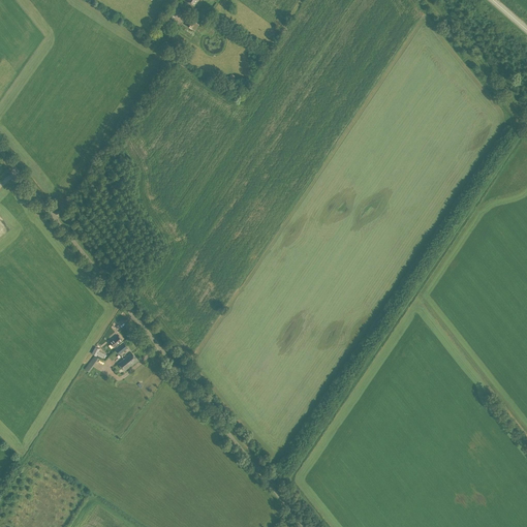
[(166,24),(177,8),(172,4),(160,21),(166,24)]
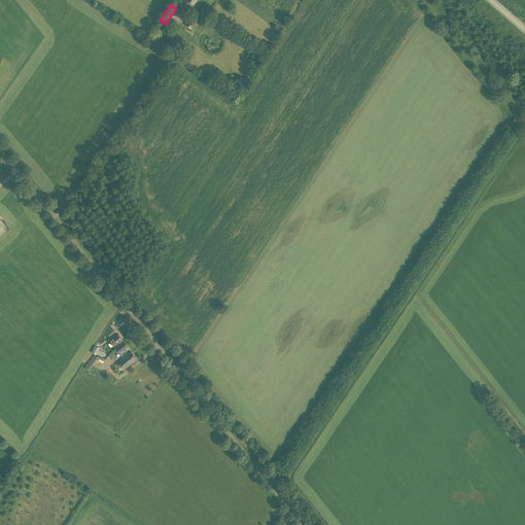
[(191,29),(197,23),(194,21),(187,15),(182,23),(188,27),(189,27),(191,29)]
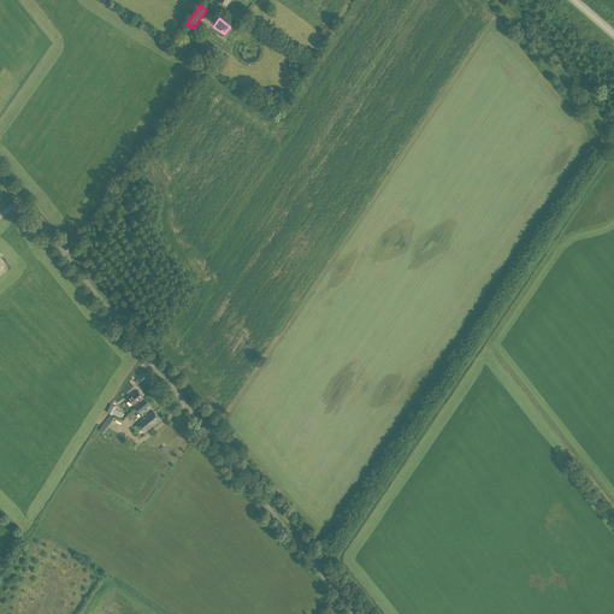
[(136,388),(135,389),(125,396),(130,402),(140,395),(139,394),(140,393),(136,388)]
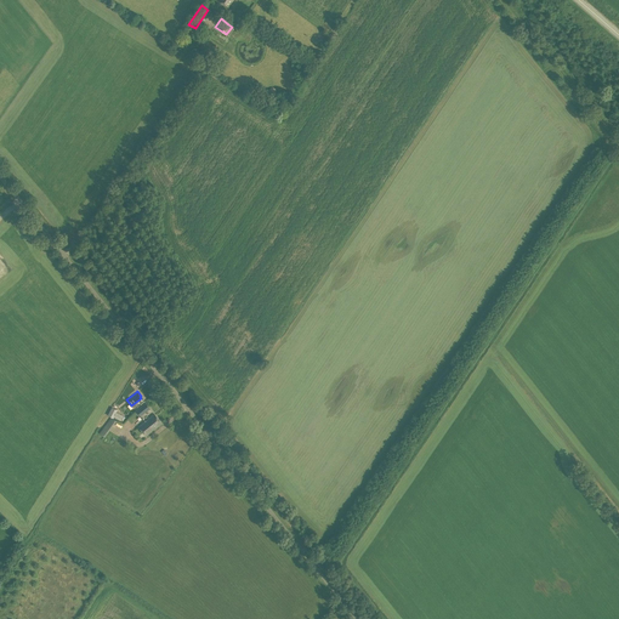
[(137,414),(147,407),(143,401),(134,409),(137,414)]
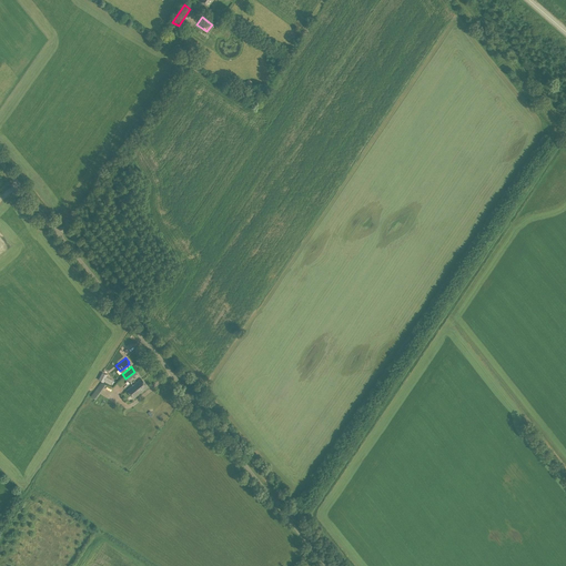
[(103,374),(101,380),(110,384),(112,380),(103,374)]
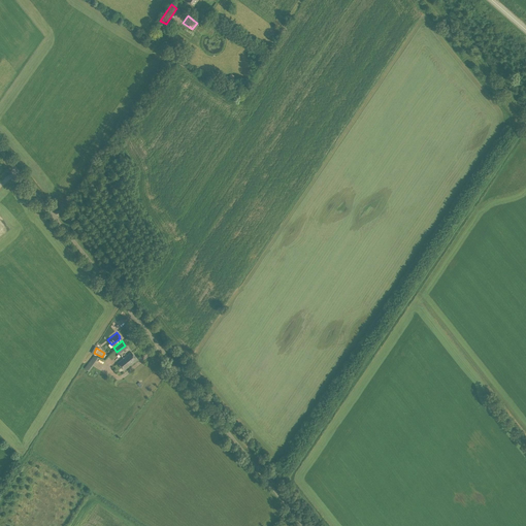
[(122,368),(135,358),(129,350),(116,361),(122,368)]
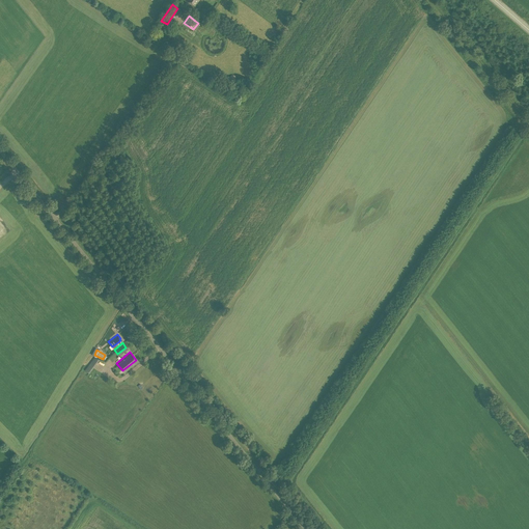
[(87,371),(98,358),(92,355),(83,368),(87,371)]
